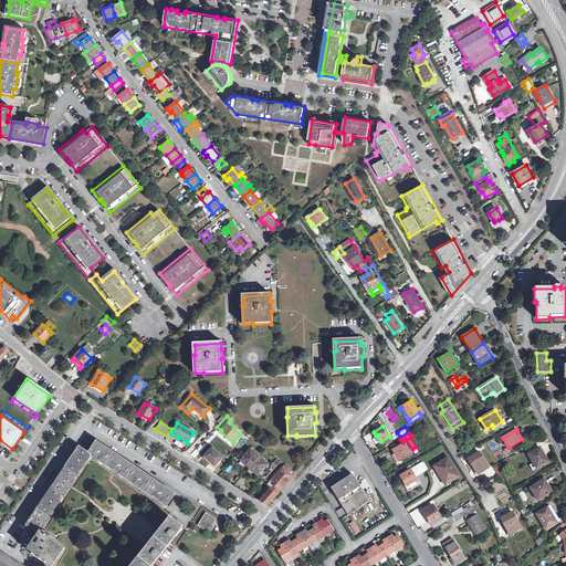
[(39,556),(38,557),(40,558),(40,557),(52,565),(64,547),(49,537),(50,536),(49,535),(48,536),(40,531),(44,522),(46,523),(48,521),(46,521),(53,510),(54,511),(55,509),(54,509),(59,502),(60,502),(61,501),(60,500),(66,490),(67,490),(69,489),(67,488),(72,481),(74,482),(75,480),(74,480),(81,469),(82,470),(83,468),(82,468),(86,461),(87,462),(88,460),(87,459),(91,454),(98,460),(98,461),(100,462),(101,461),(112,468),(111,469),(112,470),(113,469),(119,473),(118,474),(121,475),(121,474),(132,481),(130,482),(132,483),(133,482),(139,486),(139,489),(140,489),(142,488),(152,495),(150,496),(153,498),(153,496),(160,501),(159,502),(160,503),(161,502),(167,505),(175,494),(96,441),(87,453),(79,447),(25,525),(38,533),(28,548),(39,556)]
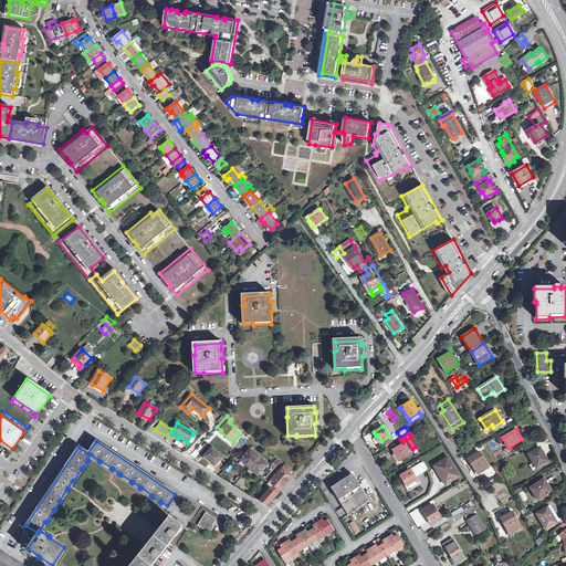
[(405,442),(391,450),(399,462),(411,453),(405,442)]
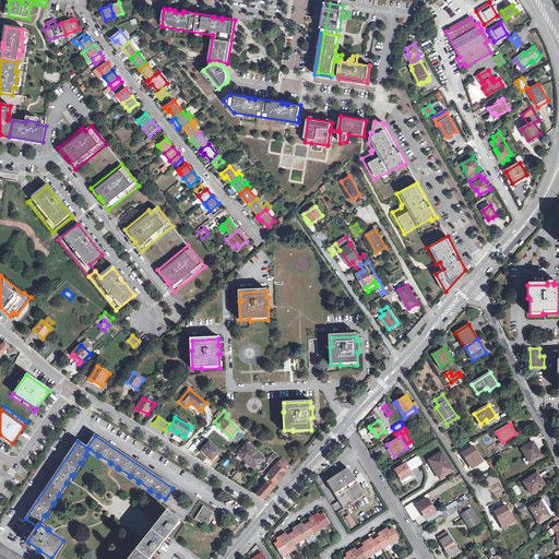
[(219,451),(209,441),(202,448),(203,449),(202,451),(212,460),(219,451)]
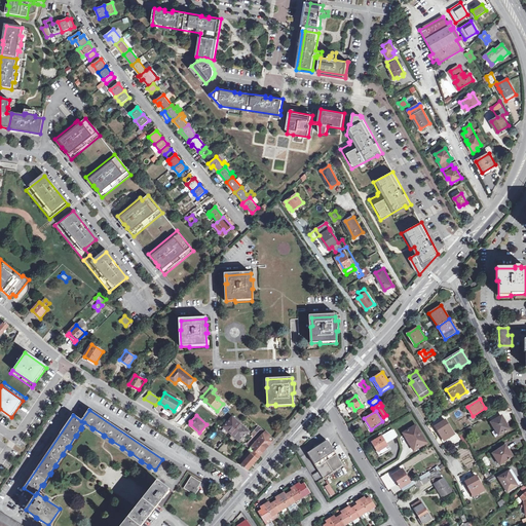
[(232,434),(241,423),(234,416),(233,417),(232,417),(224,427),(227,430),(228,429),(232,434)]
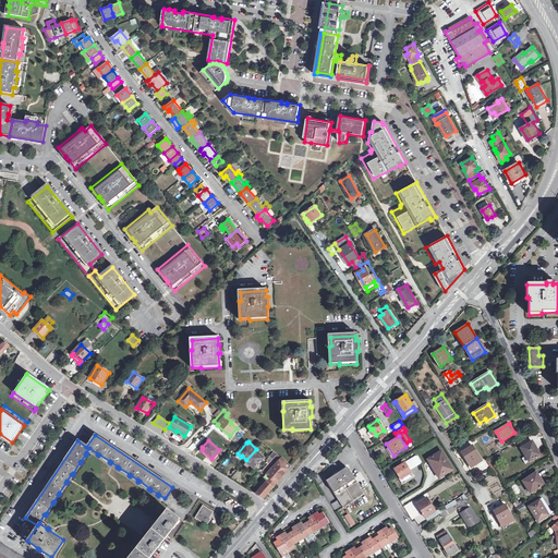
[(532,441),(521,448),(530,461),(541,455),(532,441)]
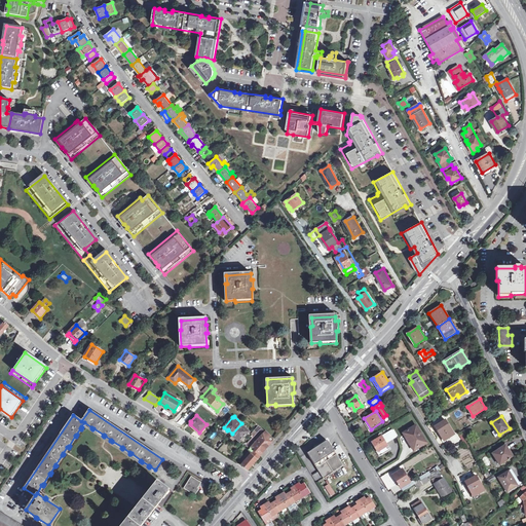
[(446,420),(436,426),(444,441),(455,435),(446,420)]
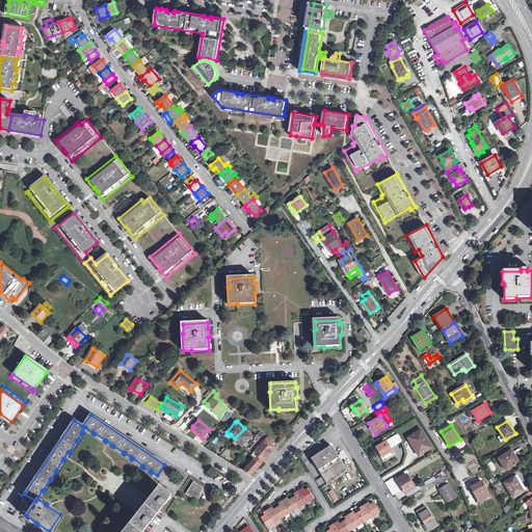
[(244,428),(235,439),(240,443),(239,444),(243,447),(251,436),(251,435),(253,435),(244,428)]
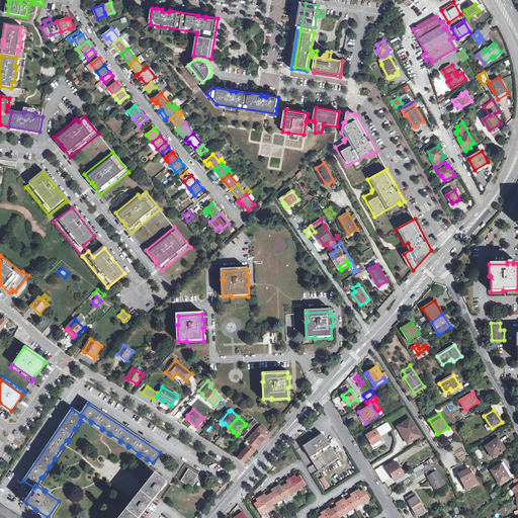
[(410,441),(416,437),(416,439),(421,436),(410,418),(398,426),(401,432),(403,430),(410,441)]
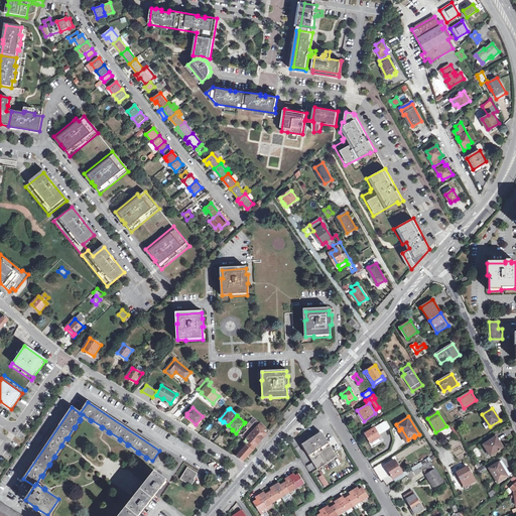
[(249,442),(255,447),(270,430),(257,420),(241,436),(245,440),(244,441),(247,444),(249,442)]
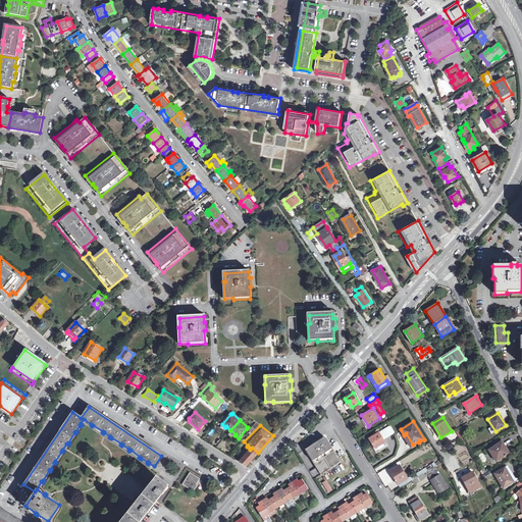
[(385,445),(384,445),(381,440),(388,436),(384,429),(369,438),(377,453),(386,447),(385,445)]
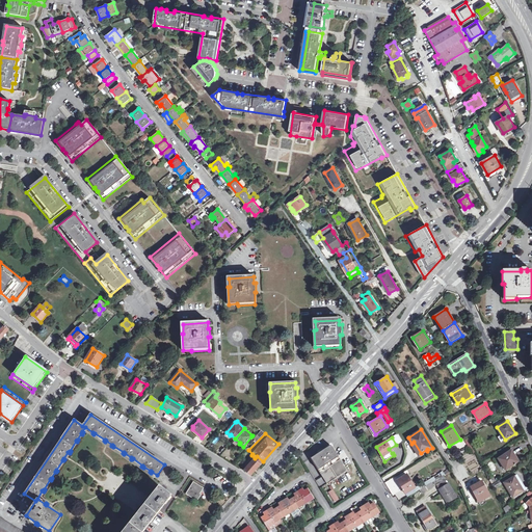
[(311,458),(322,476),(315,480),(320,488),(347,471),(330,445),(311,458)]
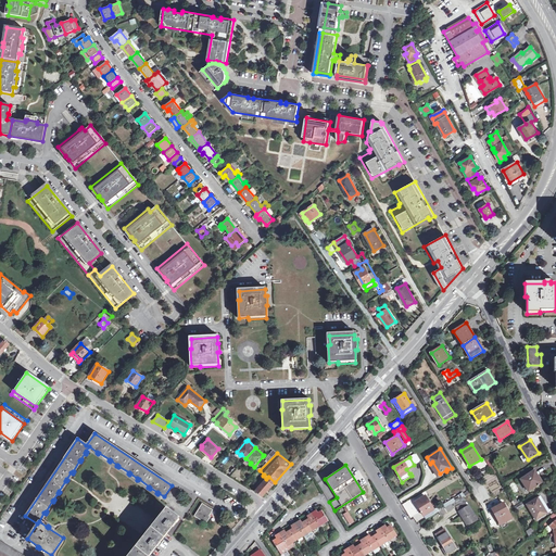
[(538,476),(536,476),(533,471),(521,479),(529,491),(542,482),(538,476)]
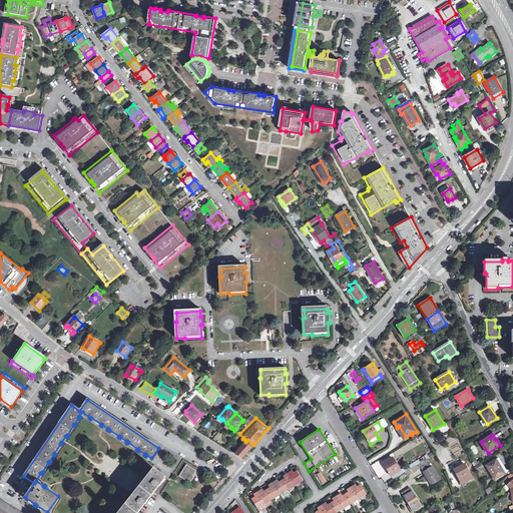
[(241,458),(253,445),(247,440),(245,442),(244,443),(244,444),(235,453),(241,458)]
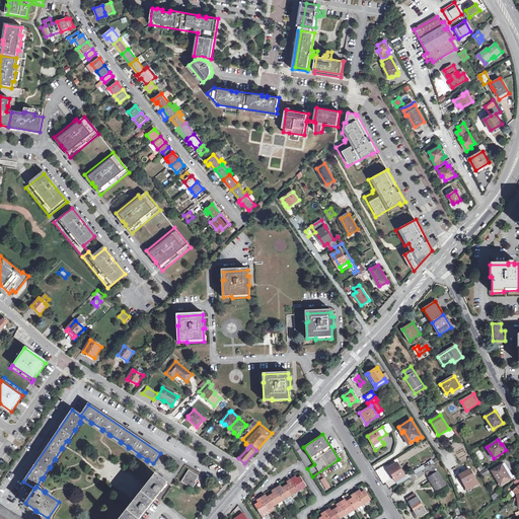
[(479,450),(475,453),(479,460),(484,458),(479,450)]
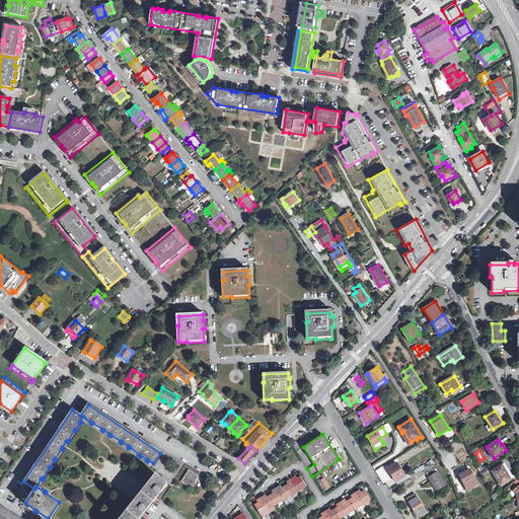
[(396,463),(387,468),(395,482),(404,475),(396,463)]
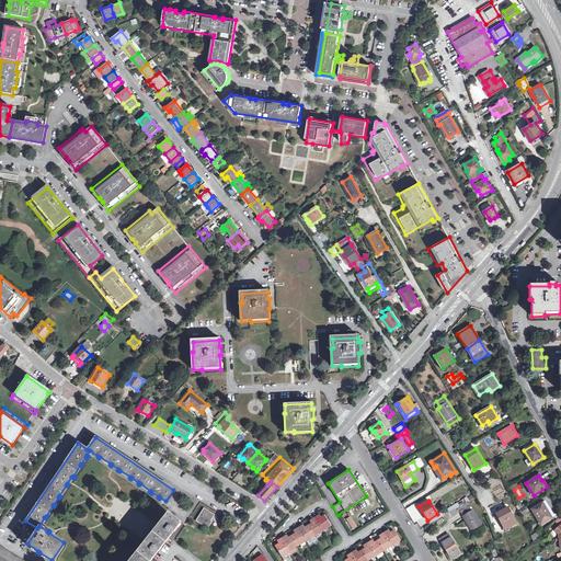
[(468,501),(449,513),(443,516),(445,521),(471,505),(468,501)]
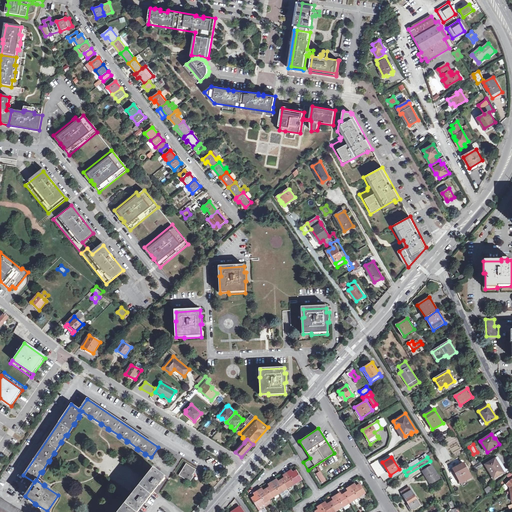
[(499,466),(502,464),(498,457),(486,464),(494,478),(503,472),(499,466)]
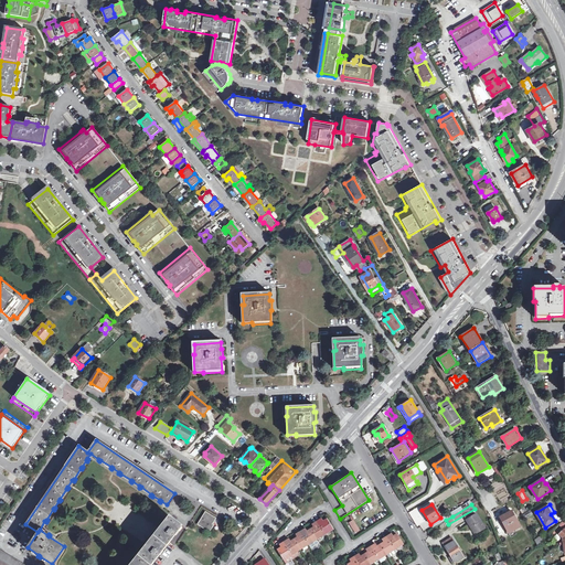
[(205,511),(198,524),(210,532),(214,525),(212,524),(216,519),(205,511)]
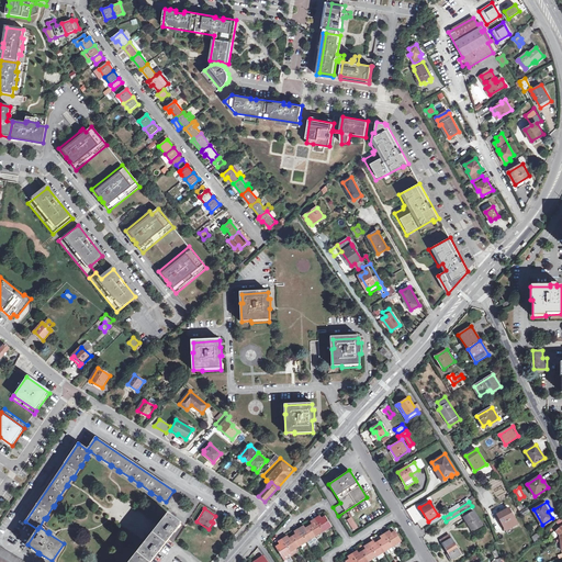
[(509,508),(497,515),(506,530),(517,524),(509,508)]
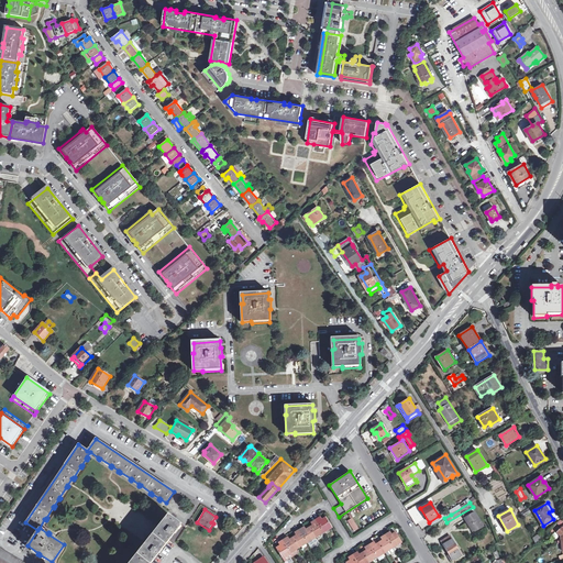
[(520,514),(522,518),(531,512),(529,509),(520,514)]
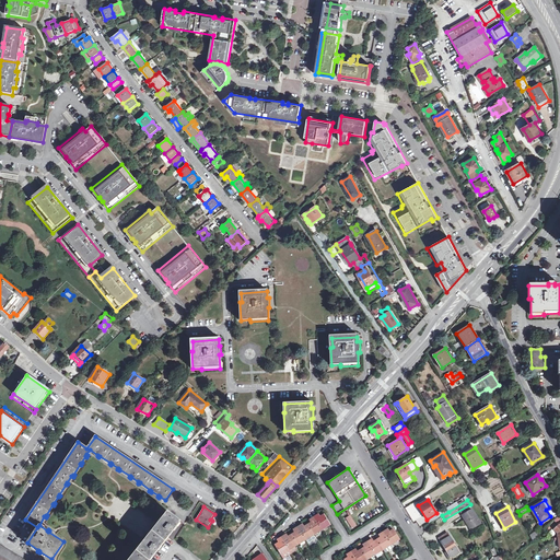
[(473,510),(463,515),(470,529),(481,523),(473,510)]
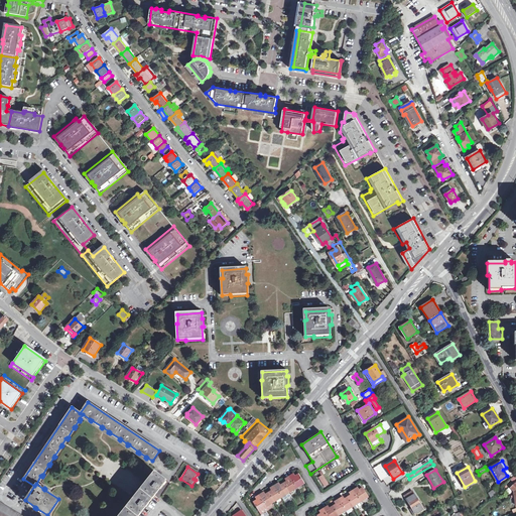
[(137,515),(165,481),(154,472),(119,515),(137,515)]
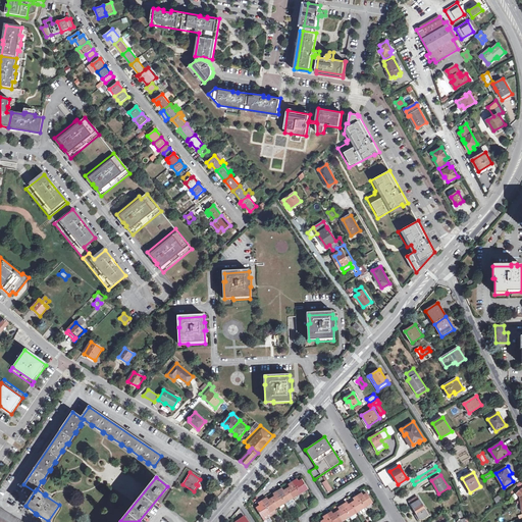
[(273,510),(308,488),(302,479),(299,481),(297,479),(288,484),(290,487),(283,490),(282,488),(273,494),(274,497),(268,500),(267,498),(258,504),(259,506),(256,508),(261,517),(263,520),(275,512),(273,510)]
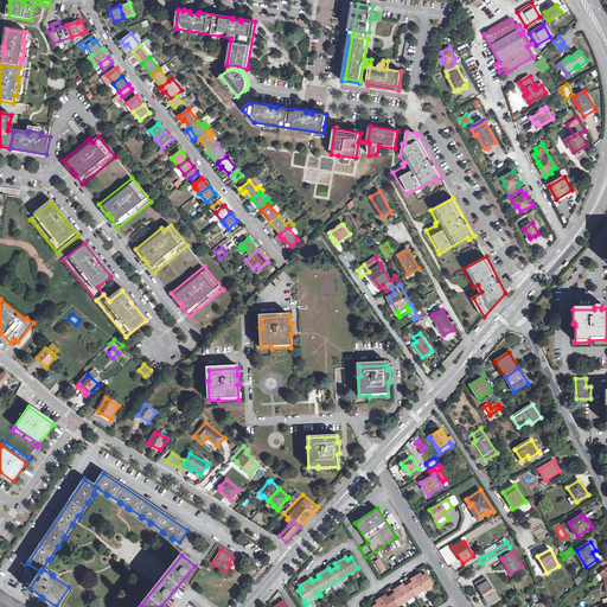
[(379,558),(375,562),(382,573),(387,570),(379,558)]
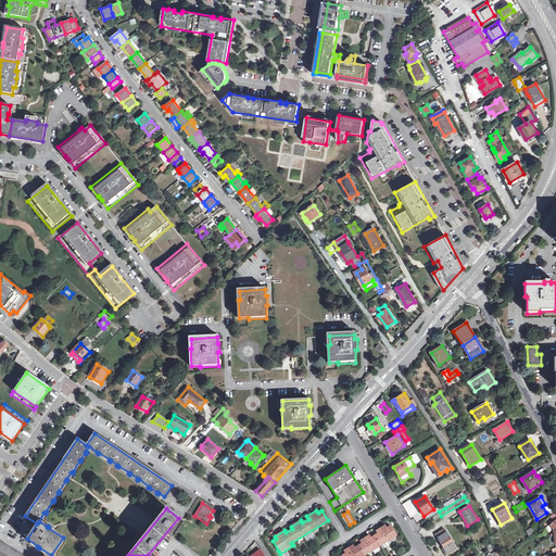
[(363,555),(381,545),(388,541),(396,535),(391,526),(387,528),(386,526),(376,531),(377,533),(371,538),(369,535),(359,541),(362,543),(355,547),(353,545),(344,551),(345,553),(341,555),(363,555)]
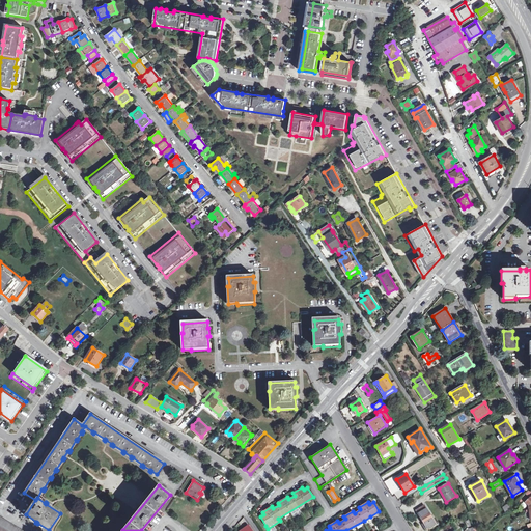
[(505,513),(511,507),(509,503),(503,507),(505,513)]
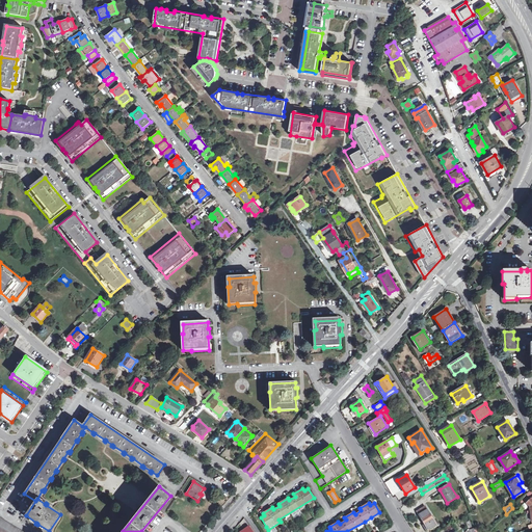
[(417,511),(424,523),(428,530),(436,525),(425,506),(417,511)]
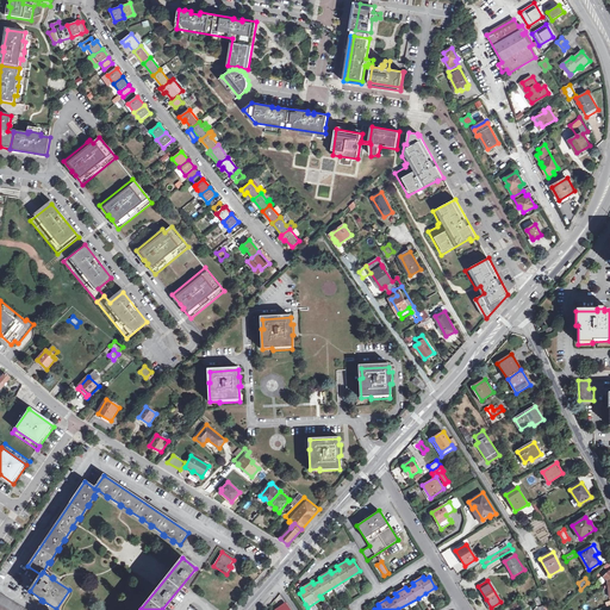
[(29,609),(0,592),(0,609),(29,609)]
